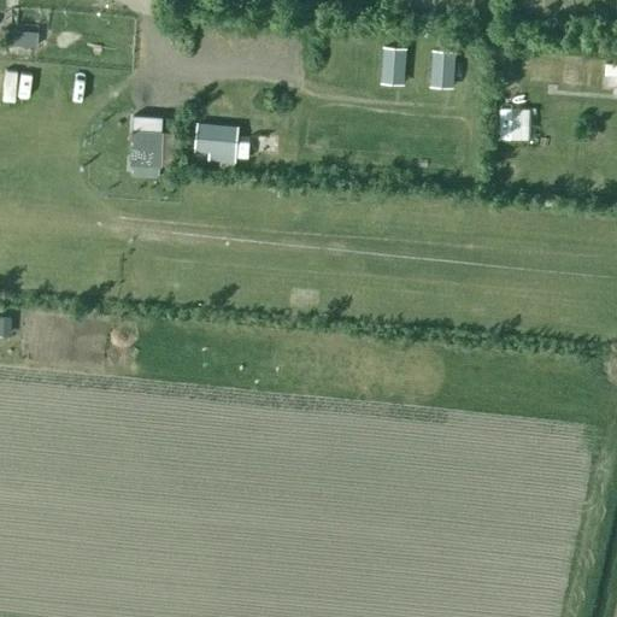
[(35,31),(3,29),(1,42),(34,46),(35,31)]
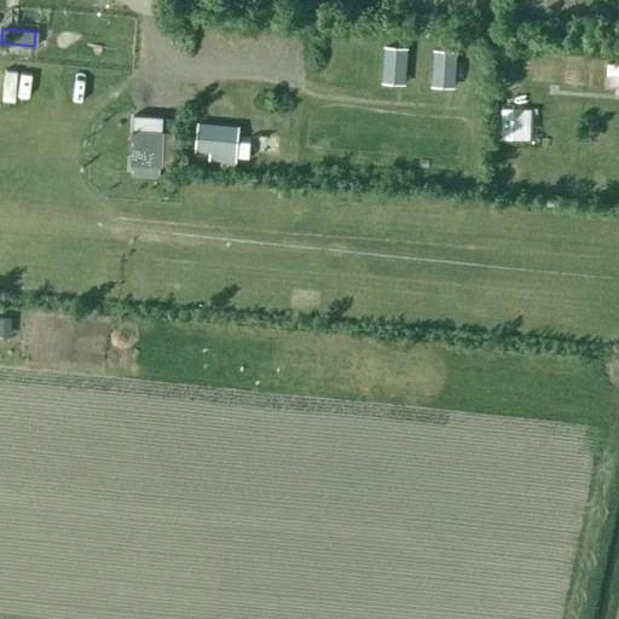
[(406,84),(408,47),(383,46),(382,82),(406,84)]
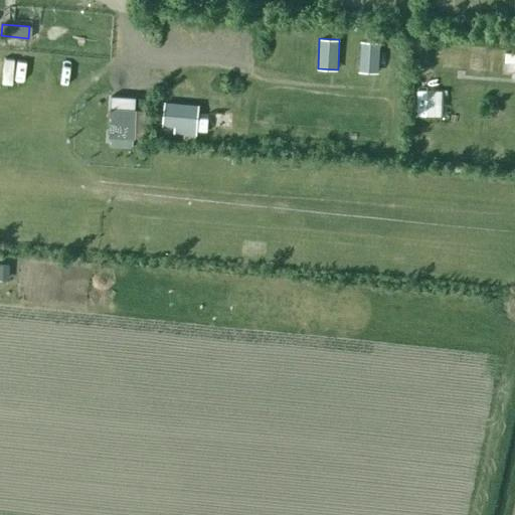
[(379,72),(380,42),(360,41),(359,71),(379,72)]
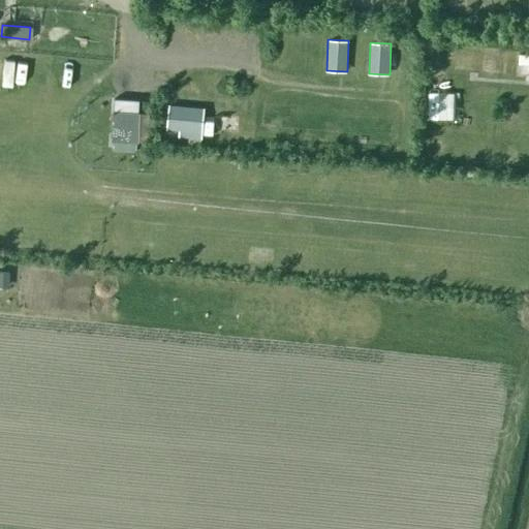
[(517,75),(528,75),(528,52),(517,53),(517,75)]
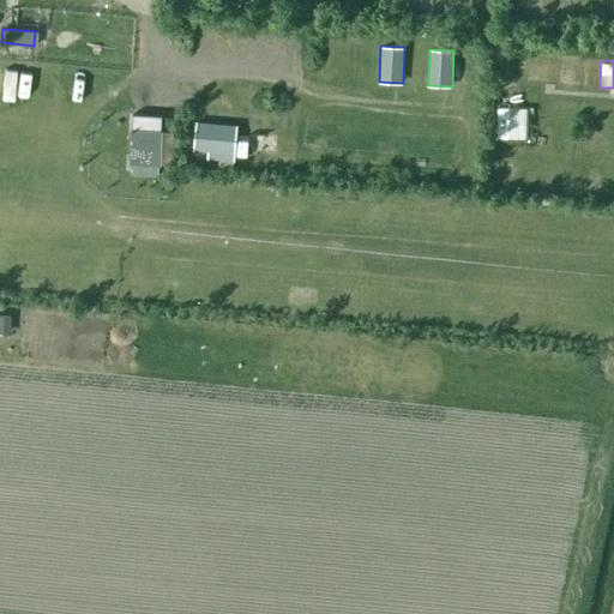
[(161,178),(162,119),(131,119),(130,176),(161,178)]
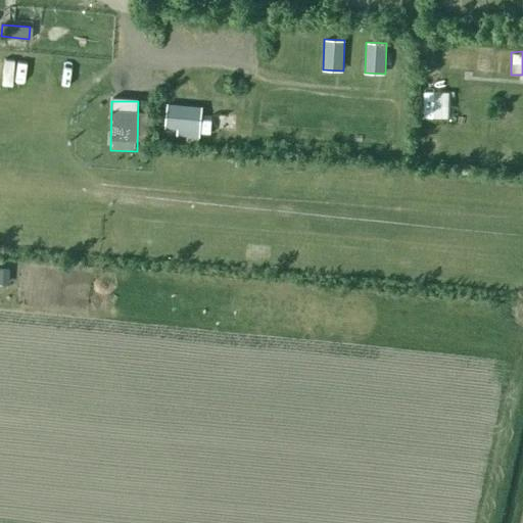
[(165,103),(164,133),(200,134),(201,104),(165,103)]
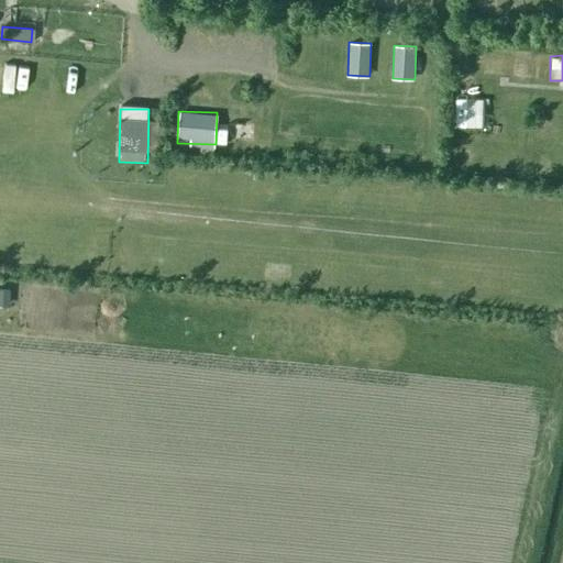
[(225,123),(224,150),(252,151),(253,124),(225,123)]
